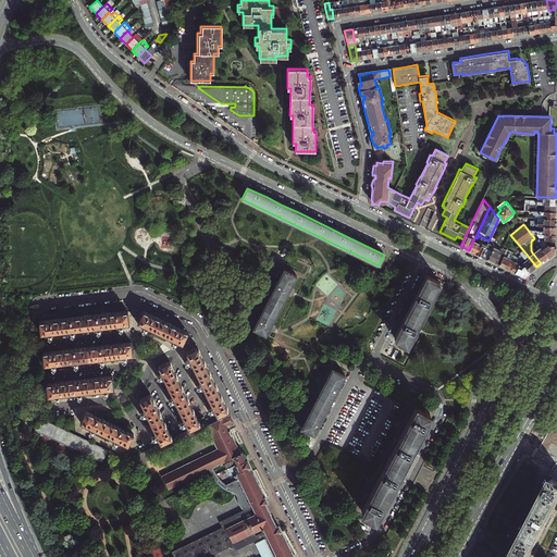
[(534,238),(549,257),(552,255),(555,252),(555,246),(555,239),(545,239),(545,240),(546,242),(545,243),(545,242),(543,242),(541,239),(536,233),(533,236),(534,238)]
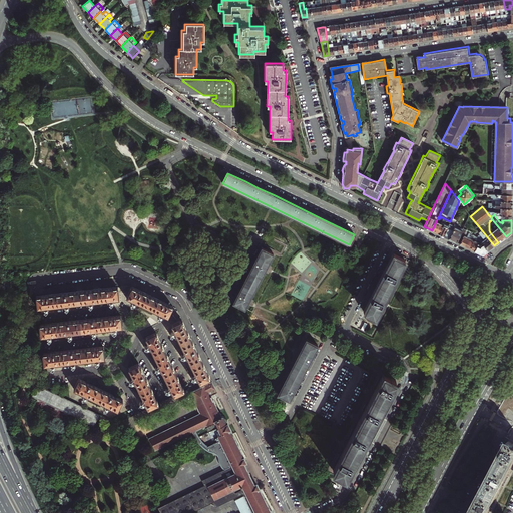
[(490,232),(498,242),(502,239),(506,236),(492,219),(489,222),(489,223),(490,223),(494,229),(490,232)]
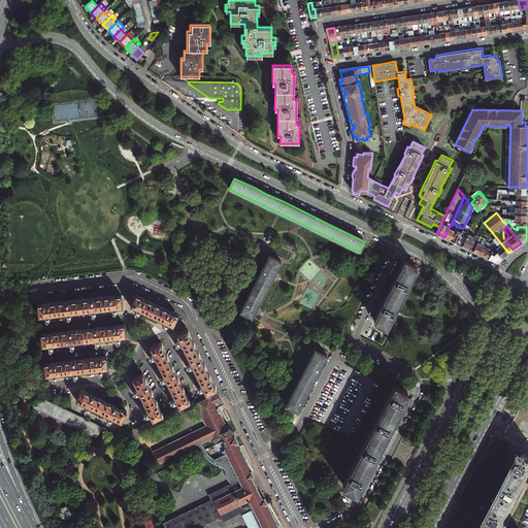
[(449,228),(444,237),(447,238),(450,239),(456,242),(461,232),(454,229),(453,230),(449,228)]
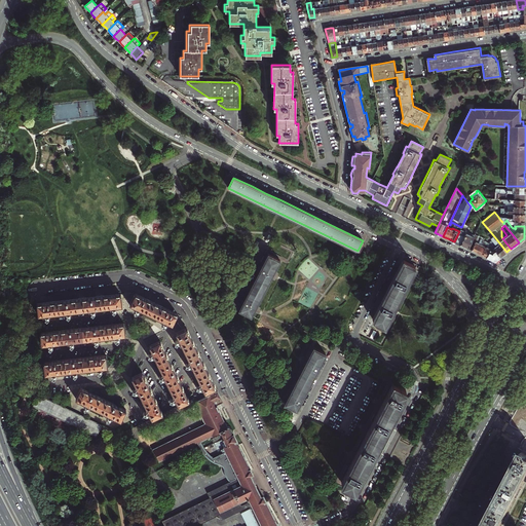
[(468,227),(460,245),(464,247),(468,249),(474,236),(468,234),(471,228),(468,227)]
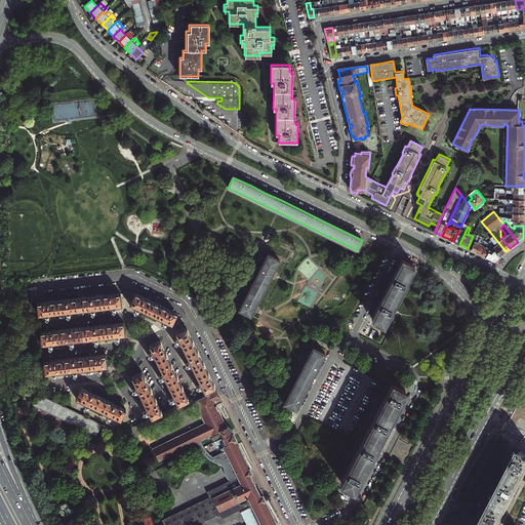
[(458,231),(453,241),(455,242),(457,243),(461,236),(462,231),(459,229),(458,231)]
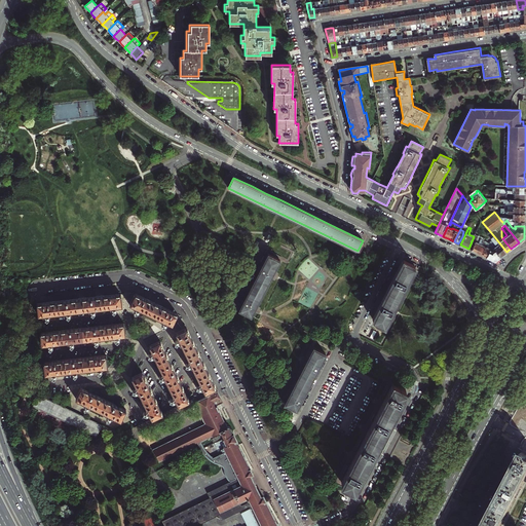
[(495,251),(500,257),(502,255),(506,252),(489,230),(486,232),(490,237),(493,241),(490,243),(492,247),(493,248),(495,251)]
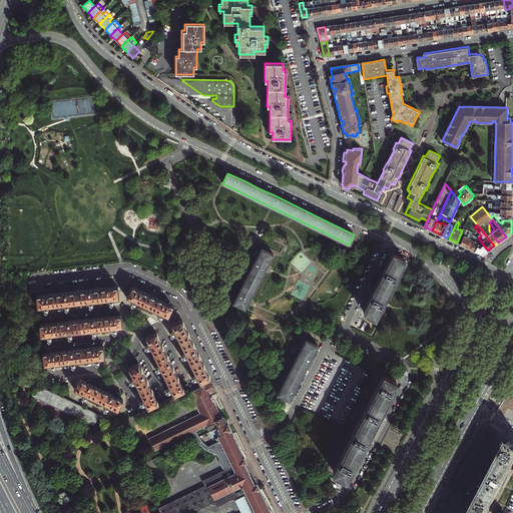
[(463,228),(462,230),(457,242),(458,242),(460,243),(466,230),(463,228)]
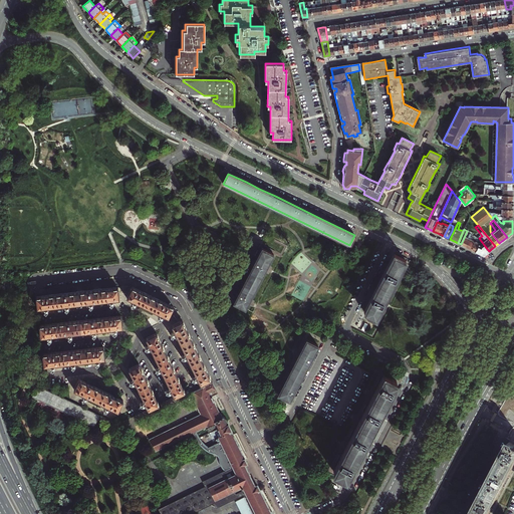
[(468,230),(467,231),(461,244),(464,246),(466,247),(471,236),(472,234),(473,234),(474,233),(468,230)]
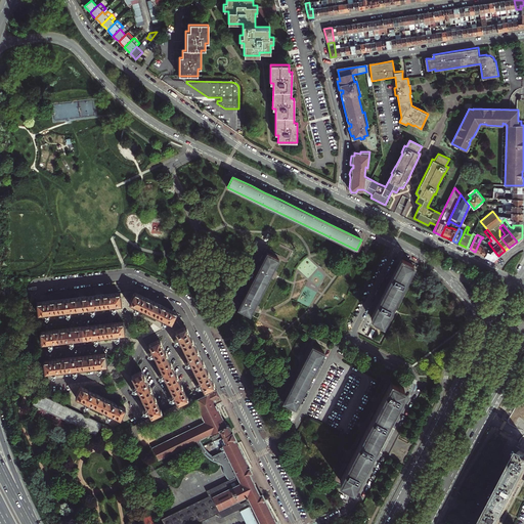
[(483,243),(480,241),(475,252),(477,253),(480,254),(484,246),(482,245),(483,243)]
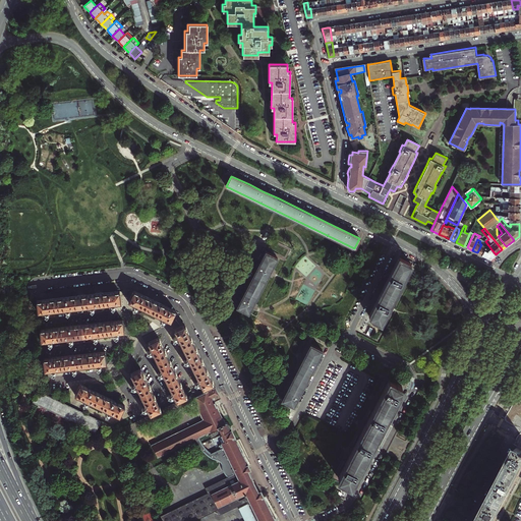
[(483,240),(481,244),(477,252),(480,253),(482,254),(485,247),(486,245),(487,244),(485,241),(483,240)]
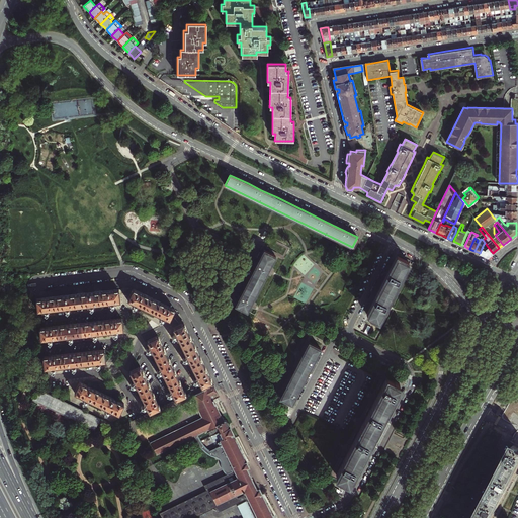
[(486,248),(483,246),(480,253),(487,257),(490,255),(493,253),(488,247),(486,248)]
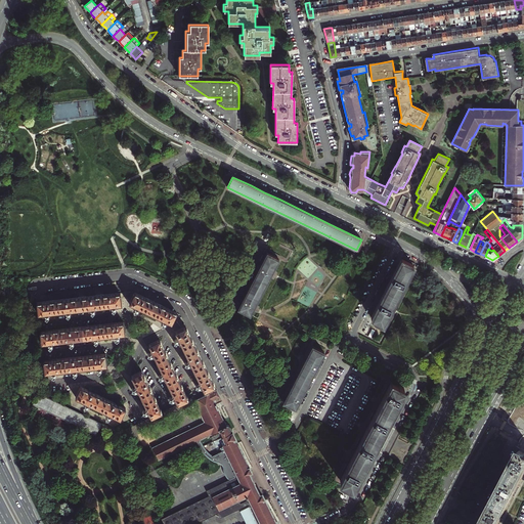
[(278,259),(267,254),(263,261),(246,295),(238,309),(250,314),(278,259)]
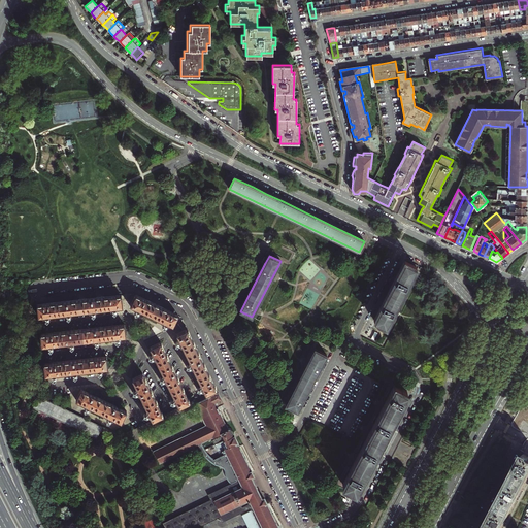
[(374,320),(385,326),(391,315),(392,316),(396,308),(394,307),(404,289),(406,290),(409,283),(407,282),(416,267),(405,261),(374,320)]
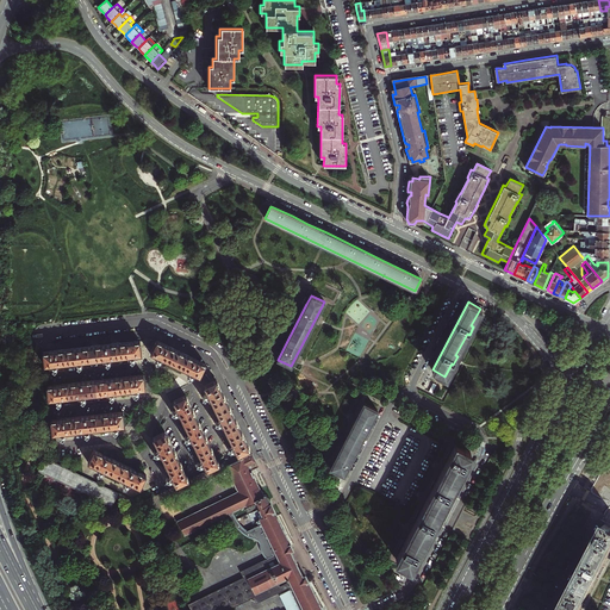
[(139,341),(43,352),(44,365),(50,365),(50,367),(54,371),(61,363),(72,362),(79,368),(86,361),(100,359),(107,366),(114,358),(123,356),(132,363),(136,358),(138,355),(141,355),(139,341)]
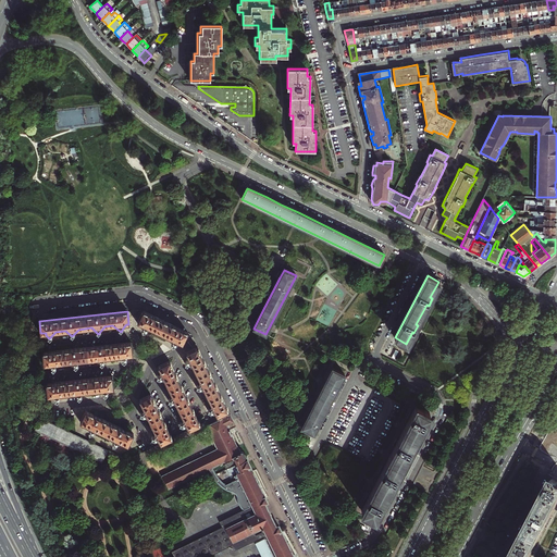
[(182,344),(187,333),(143,311),(137,323),(140,324),(143,332),(151,330),(169,338),(171,346),(180,343),(182,344)]
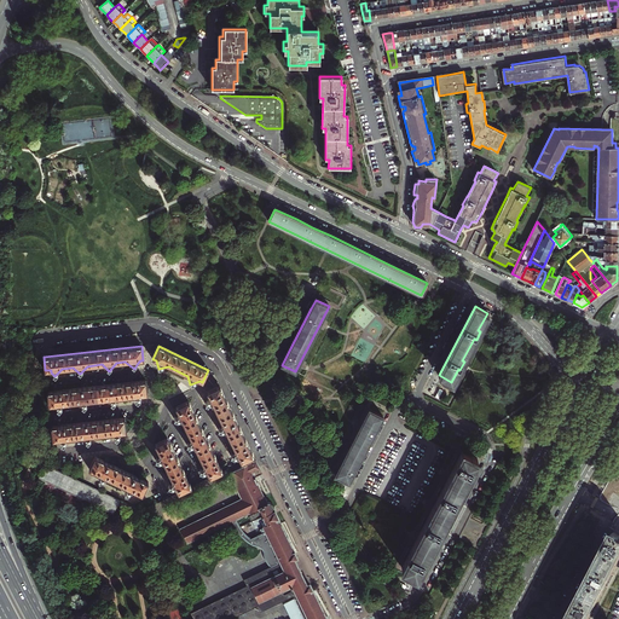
[(145,381),(47,391),(48,405),(53,404),(55,406),(59,410),(65,403),(76,401),(84,408),(91,400),(106,399),(113,405),(120,397),(131,395),(138,403),(144,394),(146,394),(145,381)]
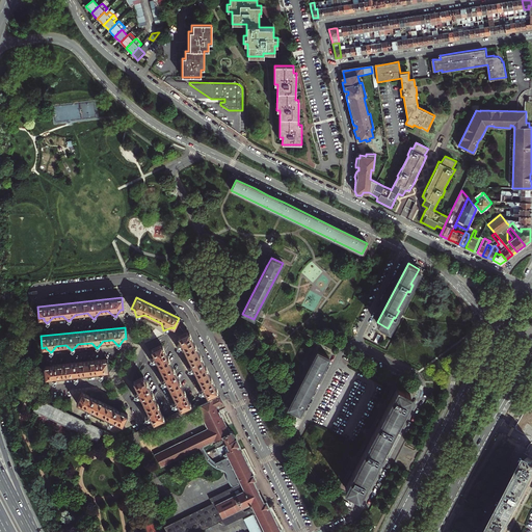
[(188,331),(178,337),(180,340),(177,347),(184,350),(189,362),(187,370),(194,373),(200,383),(196,392),(202,394),(204,393),(206,398),(217,392),(188,331)]
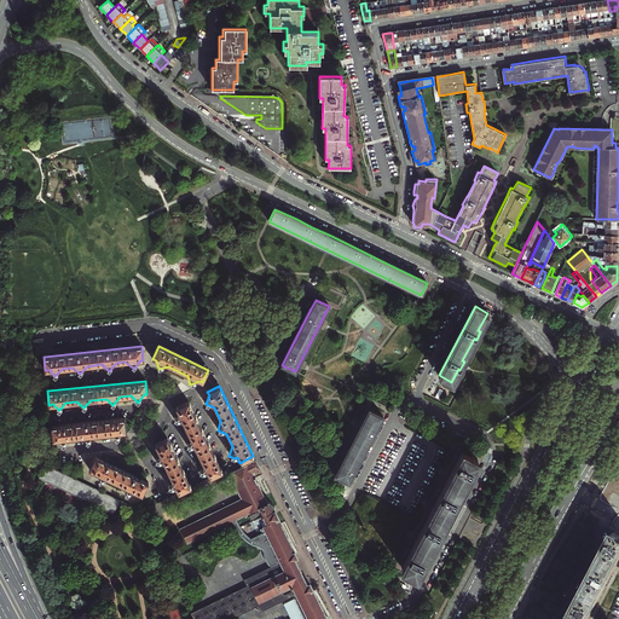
[(223,472),(189,401),(177,406),(178,410),(175,418),(184,422),(191,435),(187,445),(197,449),(203,461),(200,470),(204,473),(208,472),(210,476),(223,472)]
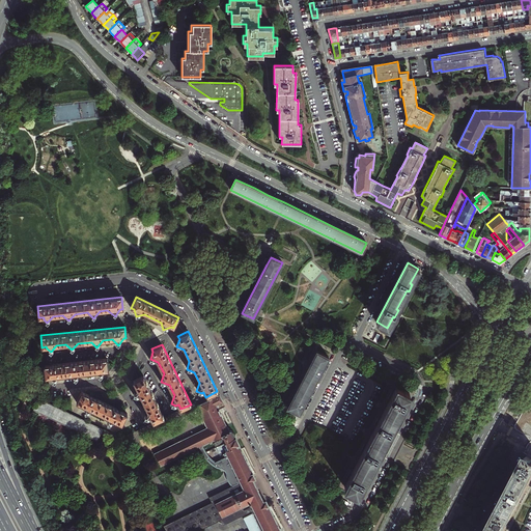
[(287,408),(299,414),(328,358),(316,352),(287,408)]
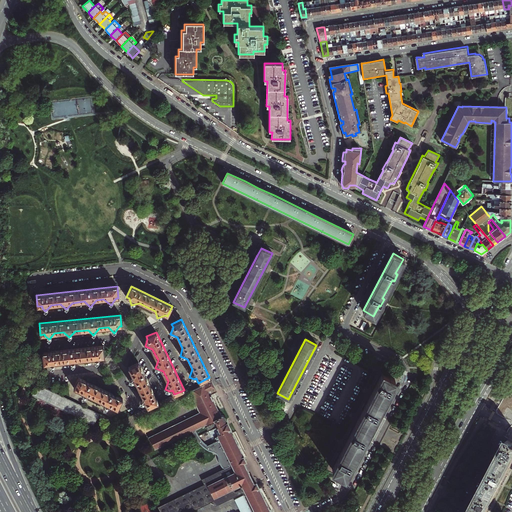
[(103,346),(42,352),(43,364),(47,364),(47,365),(51,368),(57,362),(66,361),(72,366),(78,360),(90,358),(96,363),(101,357),(104,357),(103,346)]
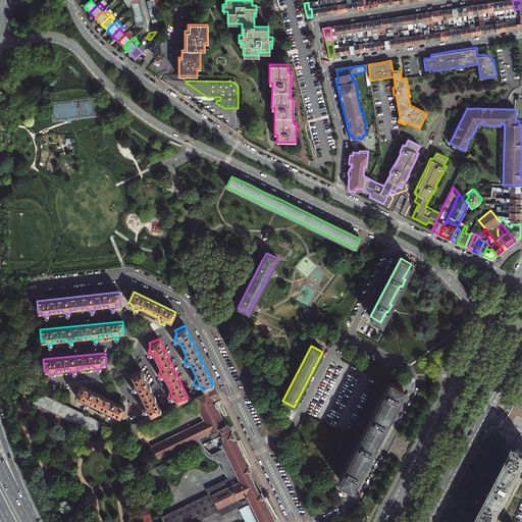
[(149,410),(151,415),(162,410),(142,369),(132,374),(134,379),(132,387),(140,390),(145,402),(142,410),(146,412),(149,410)]
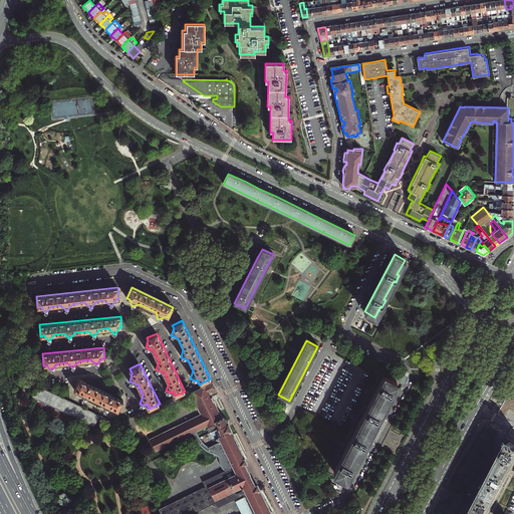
[(334,471),(345,477),(396,380),(383,374),(380,380),(378,379),(374,387),(377,388),(367,406),(365,405),(362,412),(363,413),(354,431),(352,431),(349,438),(350,438),(341,457),(340,456),(336,463),(338,463),(334,471)]
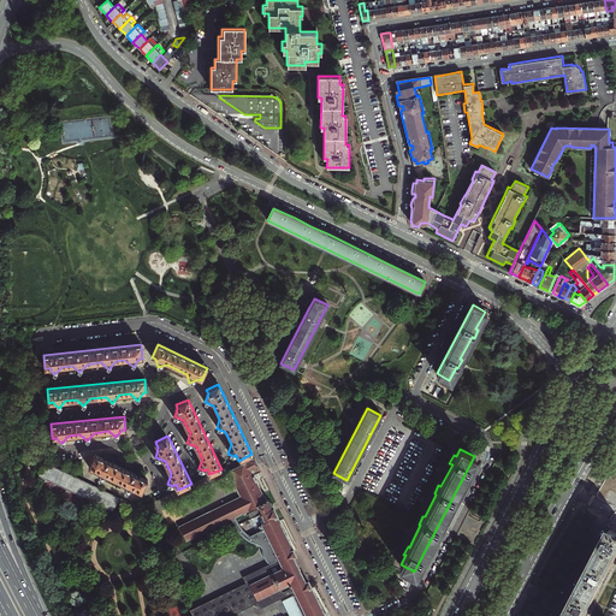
[(94,454),(88,467),(95,471),(98,479),(107,475),(120,483),(125,491),(134,489),(141,492),(148,480),(94,454)]
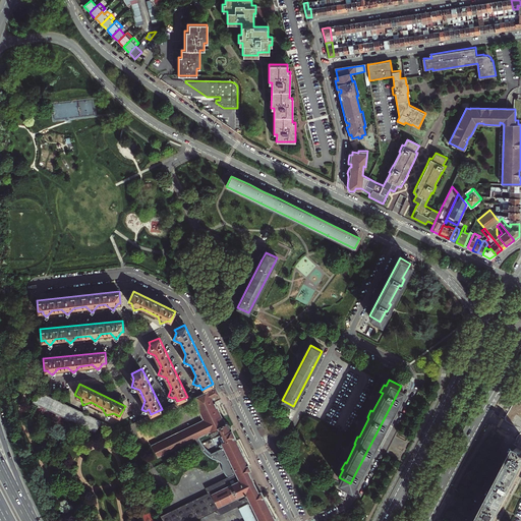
[(153,449),(157,457),(217,427),(219,430),(210,435),(211,439),(230,429),(228,424),(226,423),(224,423),(216,406),(212,398),(218,395),(215,388),(193,398),(205,423),(153,449)]
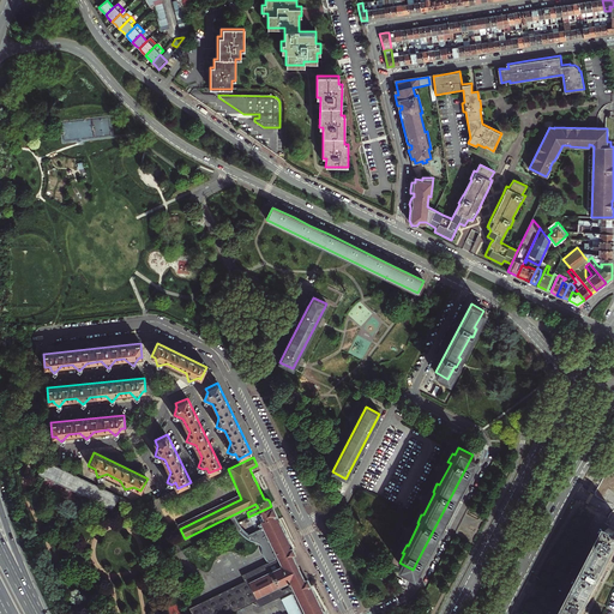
[(54,464),(44,459),(37,474),(44,477),(41,486),(70,500),(73,491),(112,509),(118,495),(54,465),(54,464)]
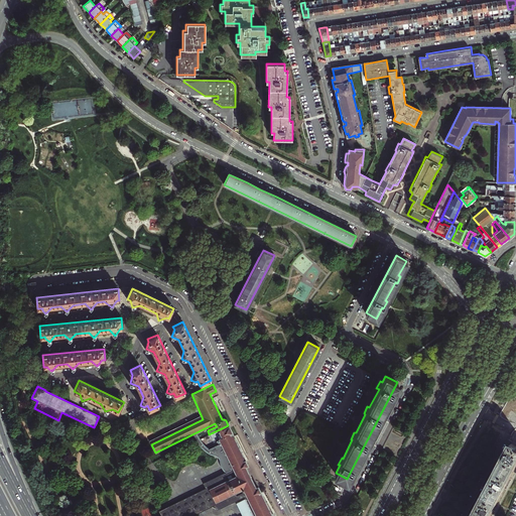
[(228,425),(209,434),(211,438),(217,435),(219,438),(232,432),(228,425)]
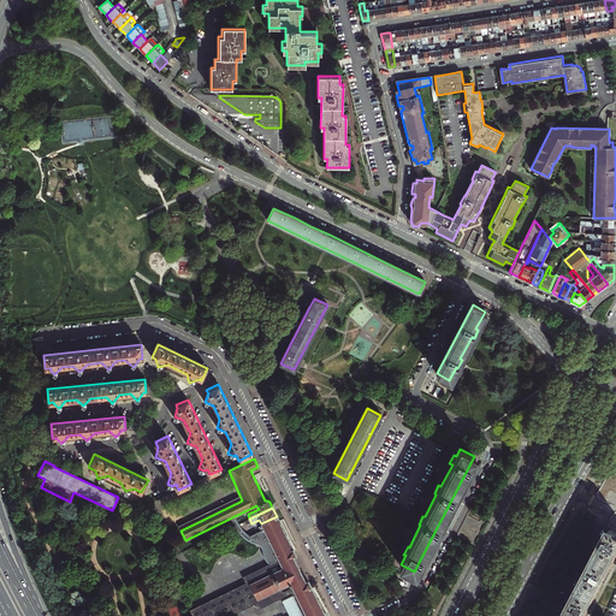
[(277,516),(261,523),(277,558),(274,560),(274,561),(242,576),(244,582),(190,609),(193,615),(201,615),(206,614),(214,610),(252,591),(256,599),(264,597),(266,602),(288,592),(284,586),(289,584),(290,585),(291,584),(294,588),(296,594),(306,615),(324,615),(308,581),(306,582),(298,569),(292,556),(295,555),(277,516)]
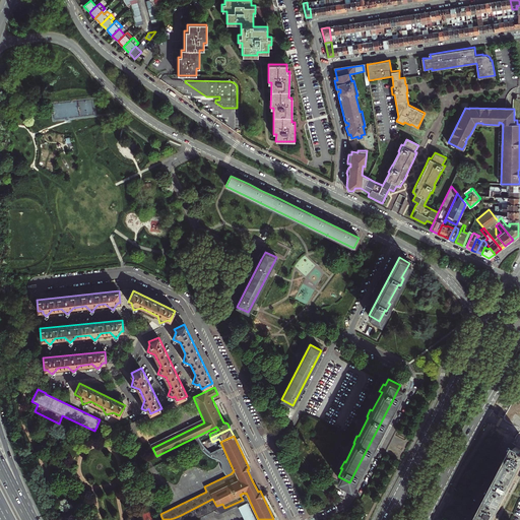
[(494,519),(497,516),(499,517),(502,511),(500,510),(510,491),(512,492),(516,484),(514,483),(519,471),(519,444),(514,453),(502,476),(499,482),(488,503),(478,519),(494,519)]
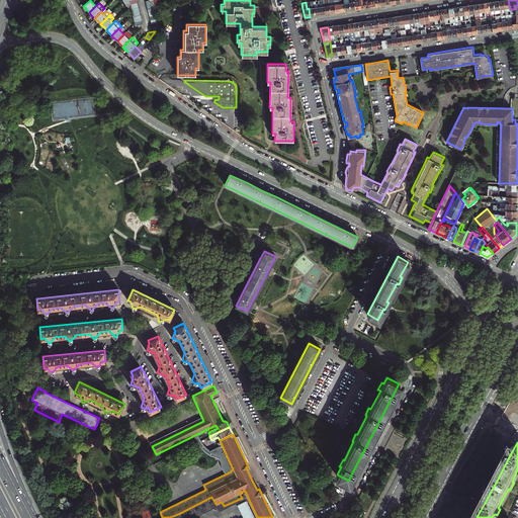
[(245,500),(246,501),(249,500),(247,495),(242,498),(224,506),(222,502),(216,504),(186,517),(182,517),(180,513),(173,516),(173,517),(192,517),(216,507),(218,513),(245,500)]
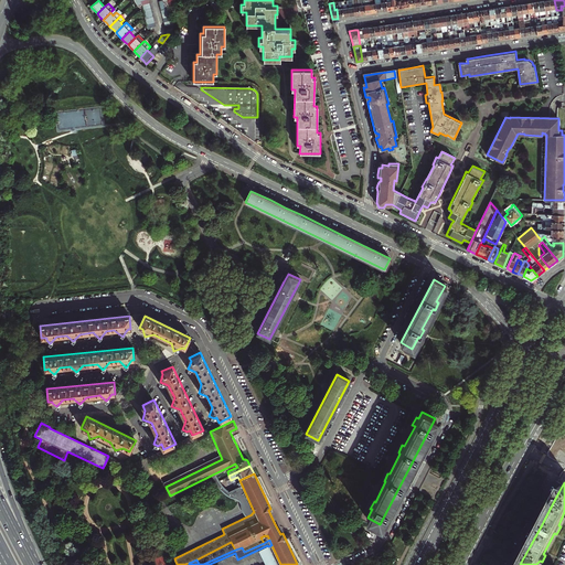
[(199,564),(203,564),(235,550),(231,542),(196,560),(199,564)]
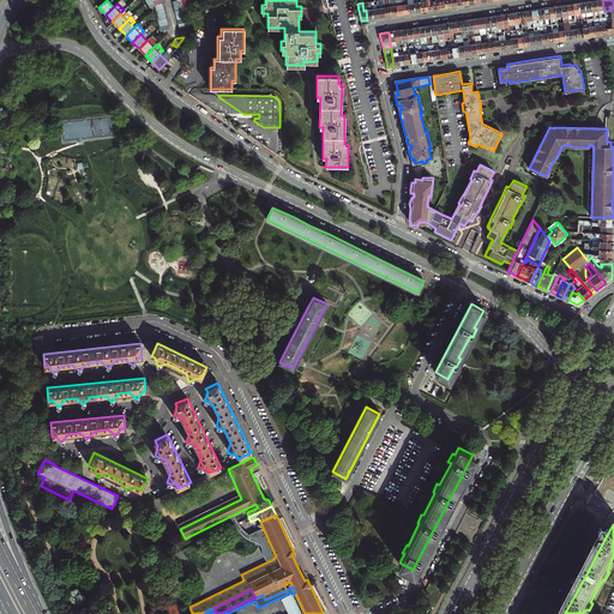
[(300,613),(292,595),(278,601),(284,613),(300,613)]
